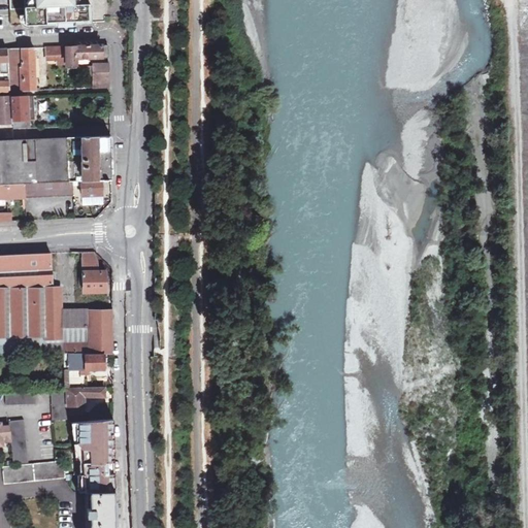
[(7,0),(9,25),(55,23),(55,21),(74,20),(75,22),(91,21),(90,7),(75,8),(74,0),(7,0)]
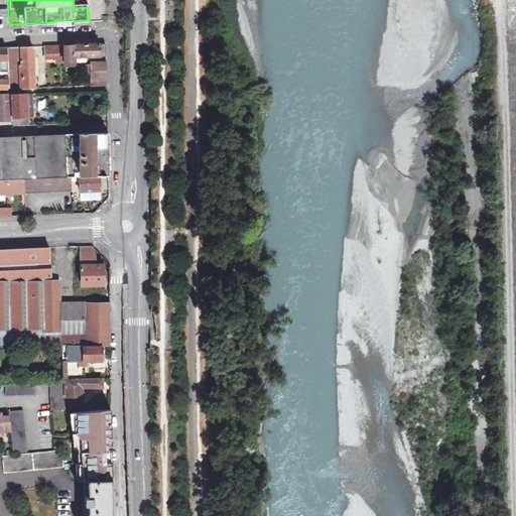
[(45,45),(46,53),(55,53),(55,61),(87,60),(86,56),(106,55),(106,43),(45,45)]
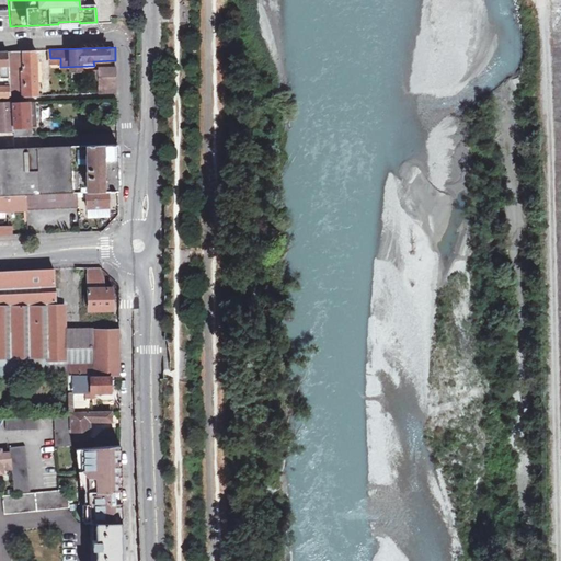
[(36,50),(24,52),(8,52),(0,52),(0,64),(1,65),(1,77),(3,77),(3,86),(0,86),(0,95),(22,95),(22,77),(24,76),(25,95),(38,94),(36,50)]
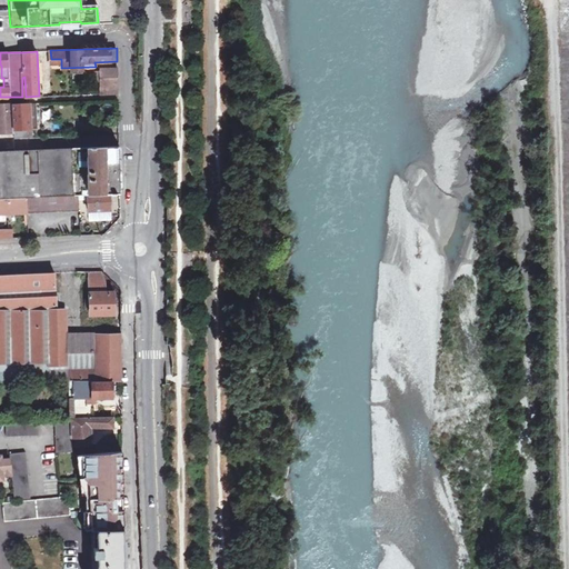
[(101,93),(118,93),(117,68),(102,69),(102,78),(100,78),(101,93)]
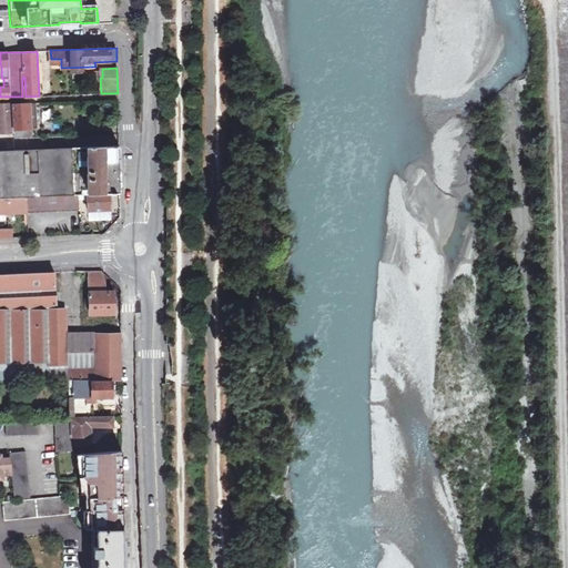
[(0,131),(13,131),(14,138),(31,137),(30,127),(38,127),(37,103),(13,103),(0,103),(0,131)]
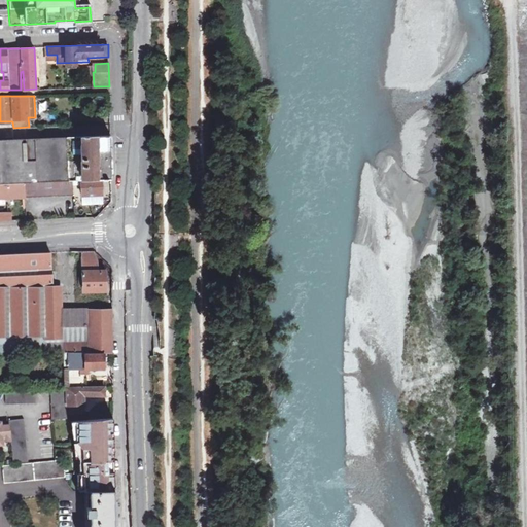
[(110,142),(110,137),(80,137),(81,180),(103,180),(111,180),(110,142)]
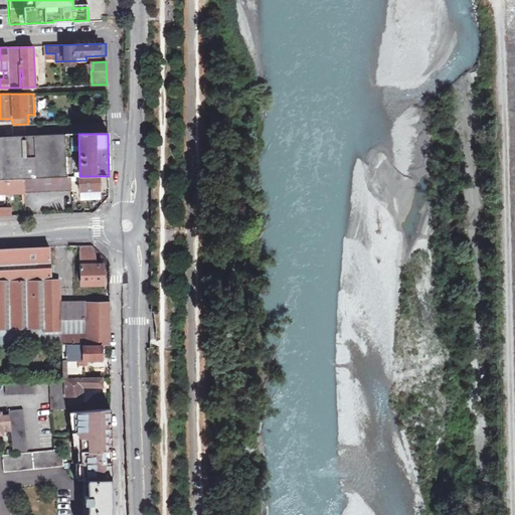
[(0,179),(24,179),(66,177),(65,135),(13,137),(0,137),(0,179)]
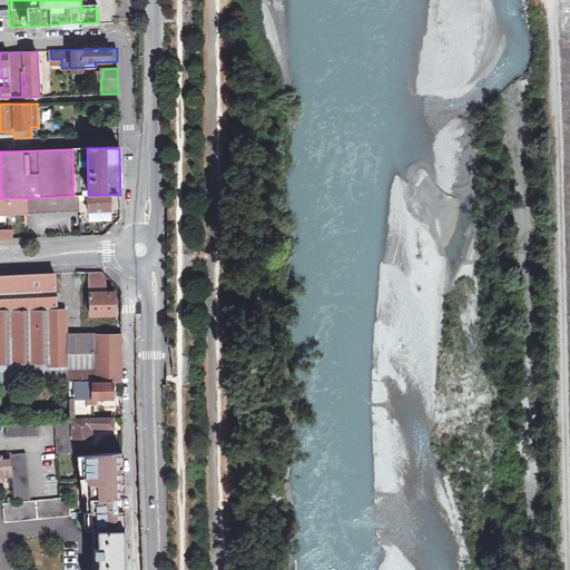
[(111,195),(88,195),(88,212),(111,212),(111,195)]
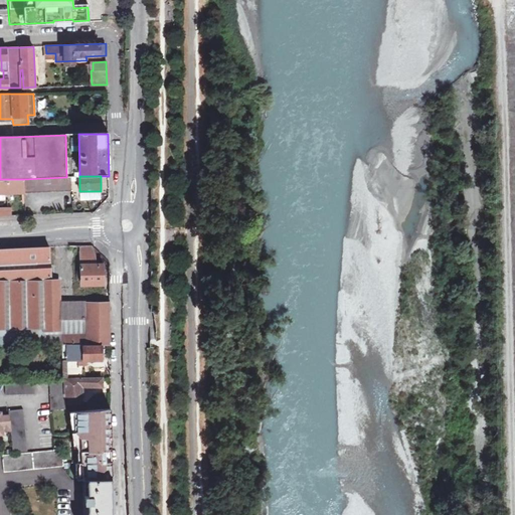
[(66,177),(24,179),(24,192),(25,193),(70,191),(70,177),(66,177)]
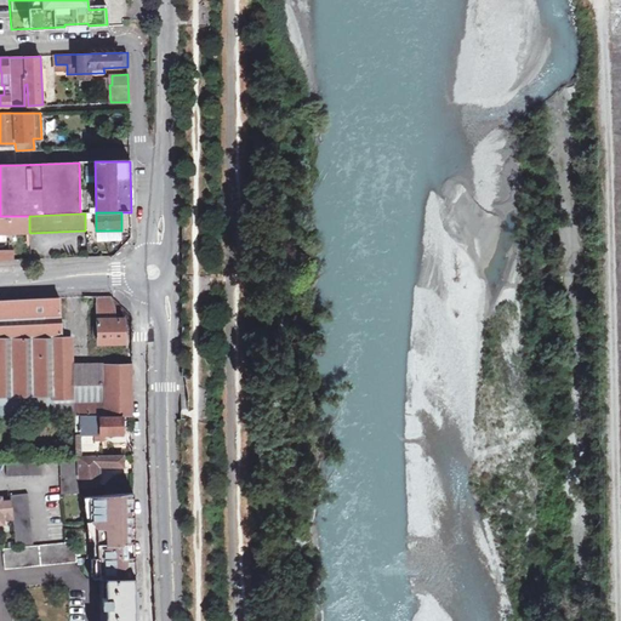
[(0,233),(29,232),(29,216),(0,216),(0,233)]
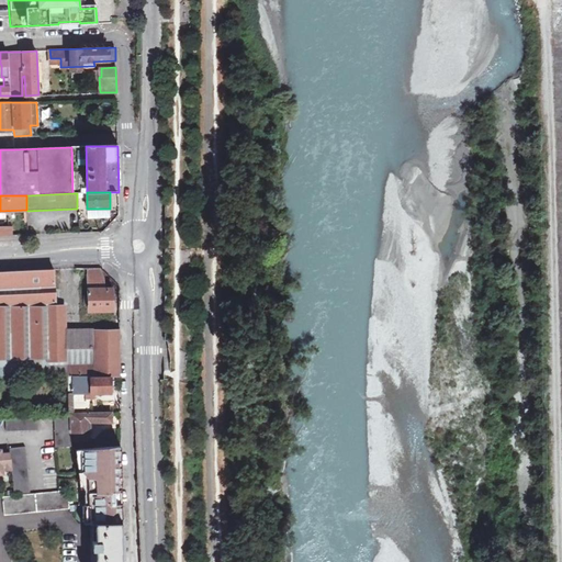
[(0,235),(13,235),(13,225),(0,225),(0,235)]
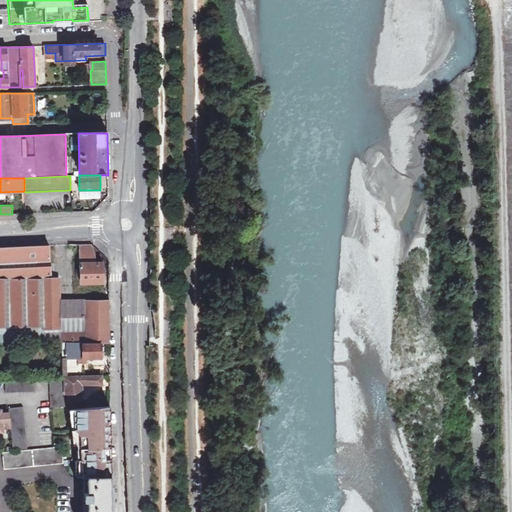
[(61,316),(60,300),(59,277),(53,277),(51,246),(0,248),(0,326),(42,326),(42,328),(47,329),(47,337),(45,337),(45,338),(40,338),(40,335),(11,335),(11,342),(62,342),(64,376),(65,376),(66,403),(82,402),(81,385),(102,384),(101,376),(83,376),(83,363),(87,363),(87,358),(110,358),(109,299),(86,299),(87,316),(61,316)]
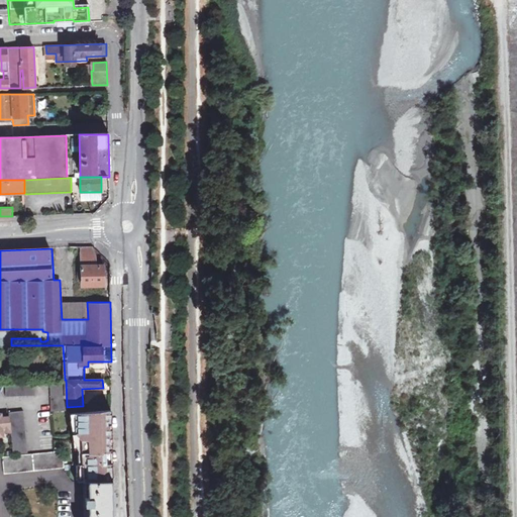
[(97,264),(97,256),(82,256),(82,272),(77,272),(77,278),(82,278),(82,285),(104,285),(104,264),(97,264)]
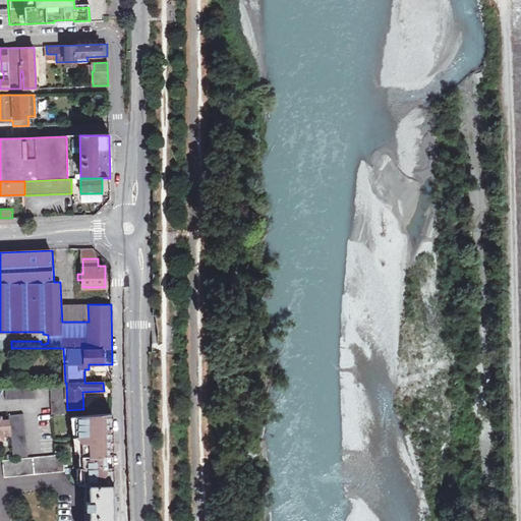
[(89,322),(88,304),(61,305),(62,322),(89,322)]
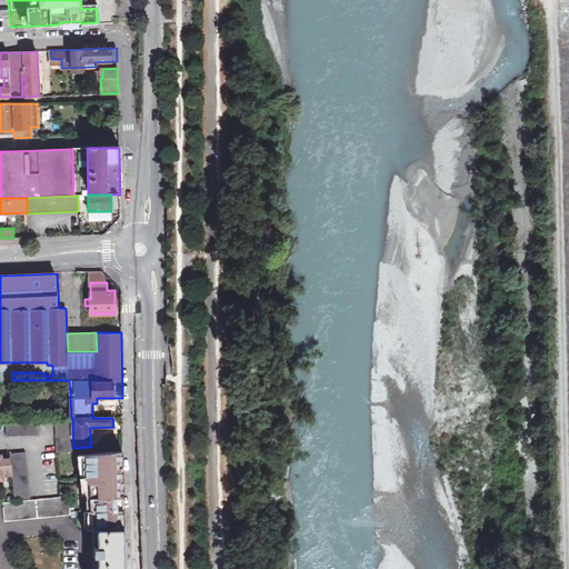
[(72,450),(71,418),(55,419),(56,451),(72,450)]
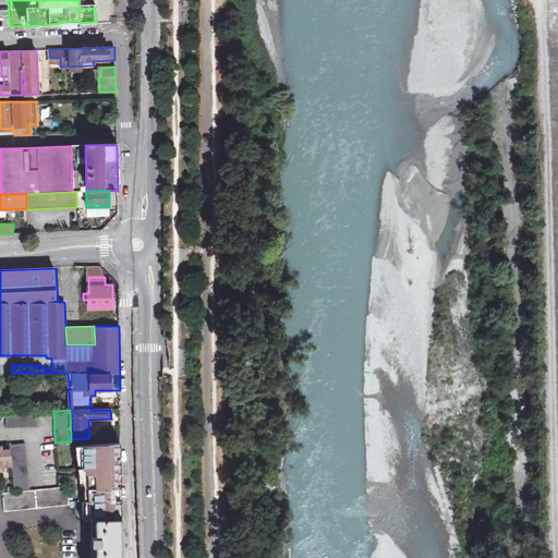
[(37,411),(5,412),(5,427),(37,427),(37,411)]
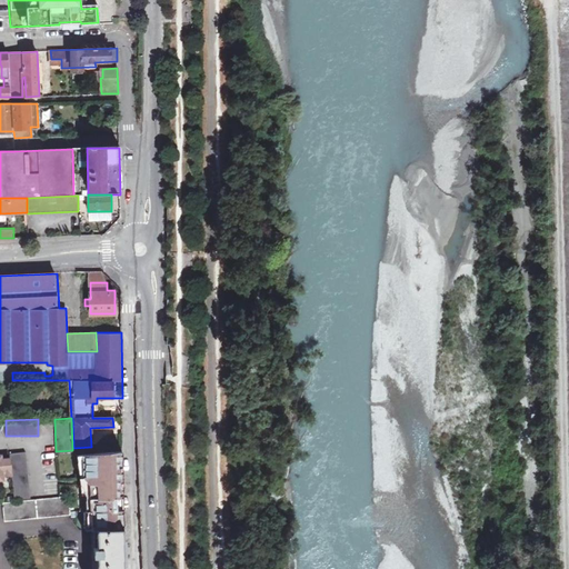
[(86,492),(123,489),(123,450),(85,453),(86,492)]
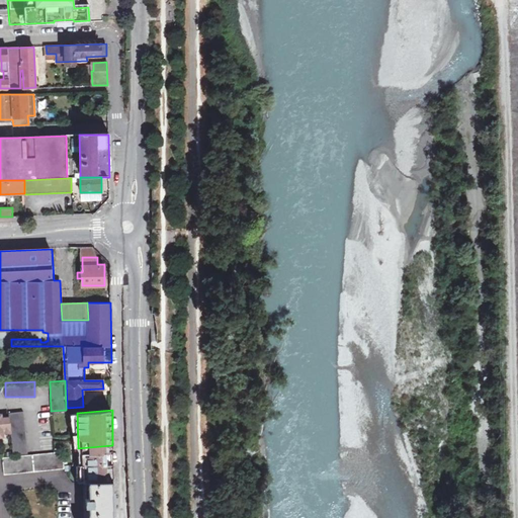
[(0,433),(11,432),(13,455),(27,454),(23,411),(8,413),(9,417),(0,417),(0,433)]
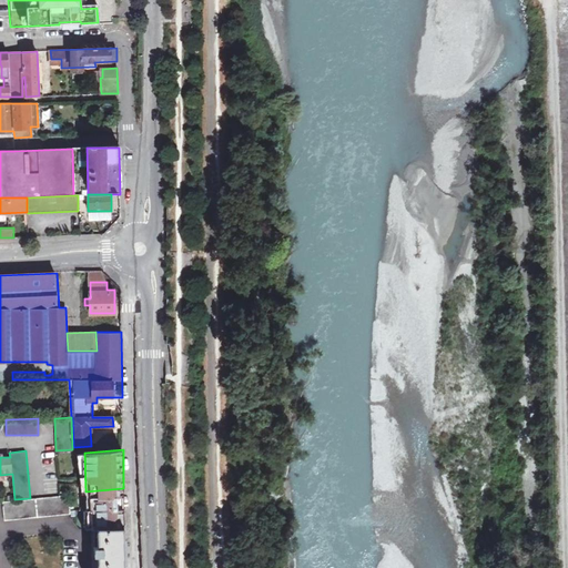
[(85,492),(84,453),(77,453),(80,482),(82,493),(85,492)]
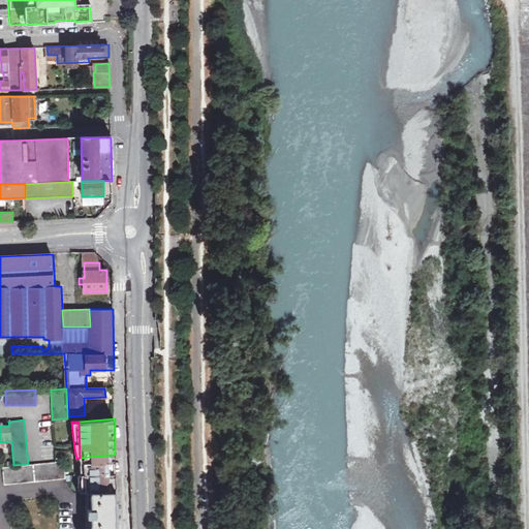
[(87,492),(91,492),(116,492),(115,455),(80,458),(81,473),(86,473),(87,492)]
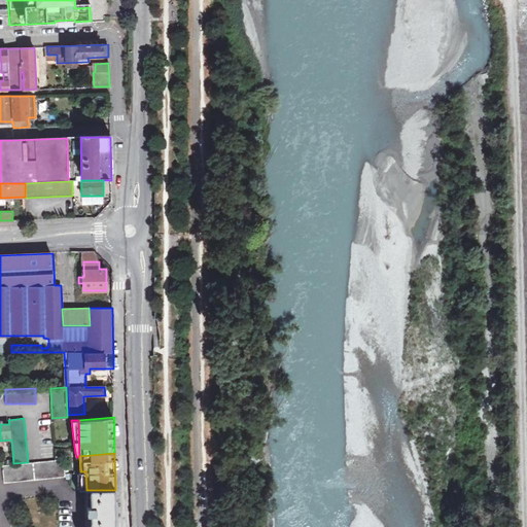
[(0,467),(0,470),(4,470),(5,482),(66,476),(64,460),(54,461),(0,465),(0,467)]
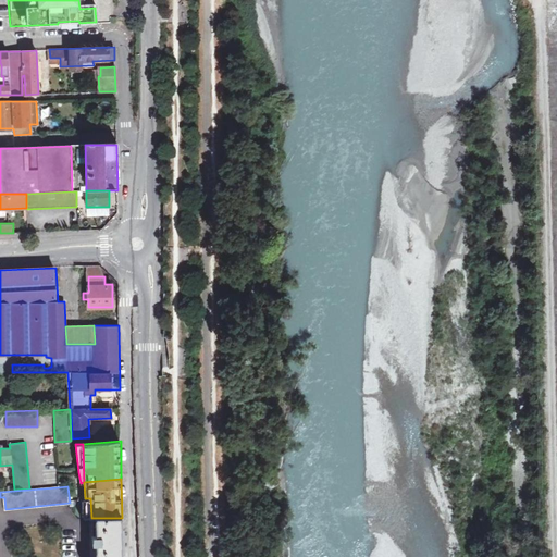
[(121,556),(122,518),(96,518),(96,536),(91,536),(93,546),(97,546),(97,556),(121,556)]
